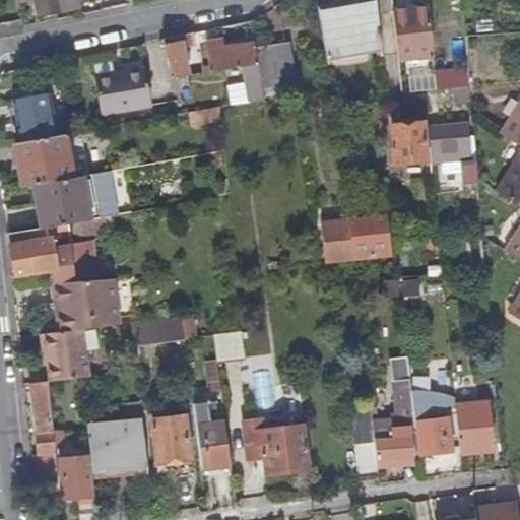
[(78,0),(16,0),(17,1),(22,0),(34,0),(38,16),(80,8),(78,0)]
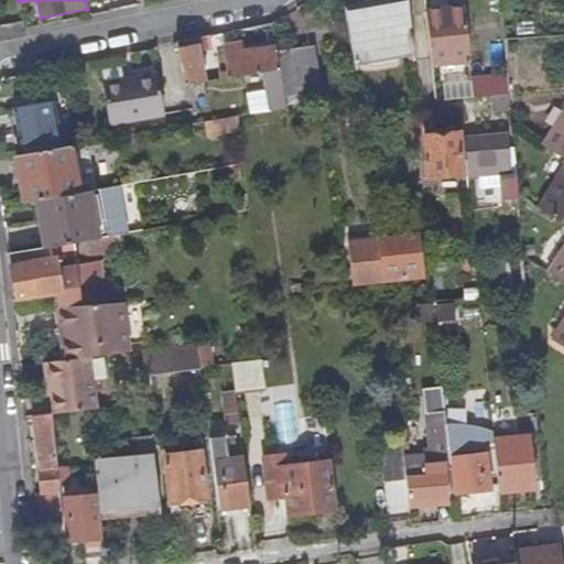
[(415,52),(408,0),(396,0),(345,9),(354,63),(415,52)]
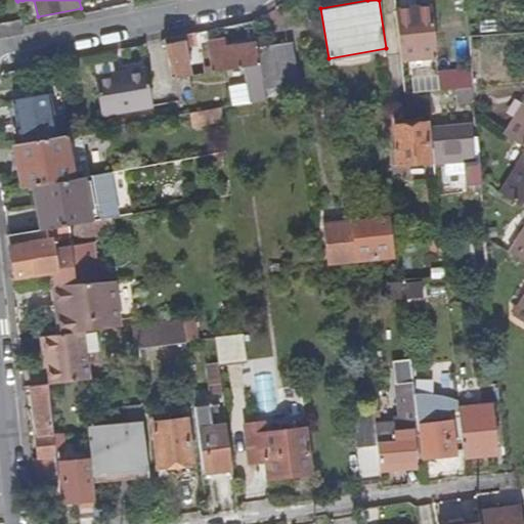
[(437,56),(432,6),(431,0),(415,0),(416,8),(395,11),(401,58),(437,56)]
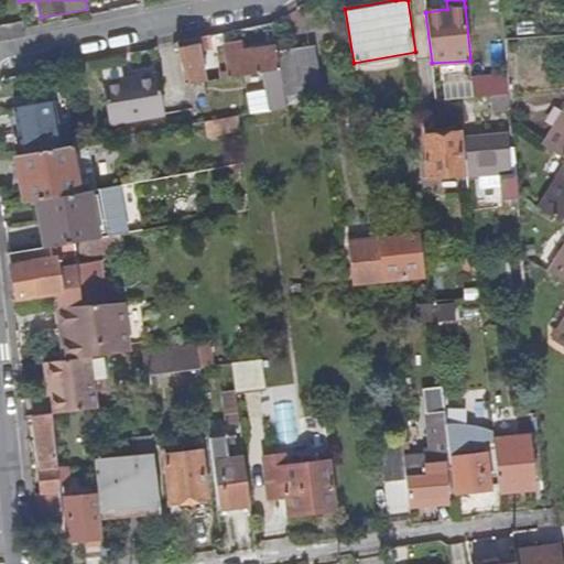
[(204,83),(198,50),(202,50),(201,39),(176,43),(177,51),(184,86),(204,83)]
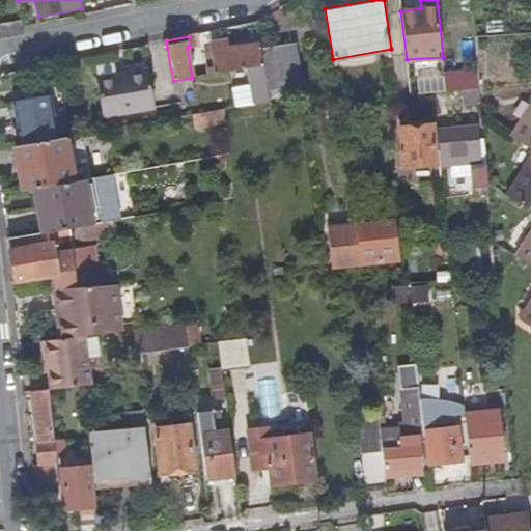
[(264,66),(259,44),(211,52),(215,74),(253,68),(264,66)]
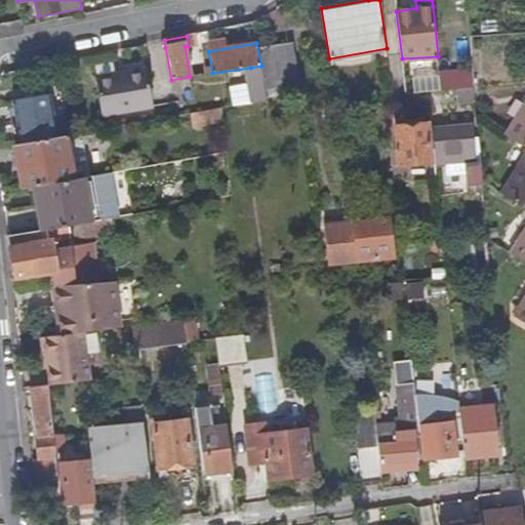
[(297,82),(293,43),(259,47),(265,86),(297,82)]
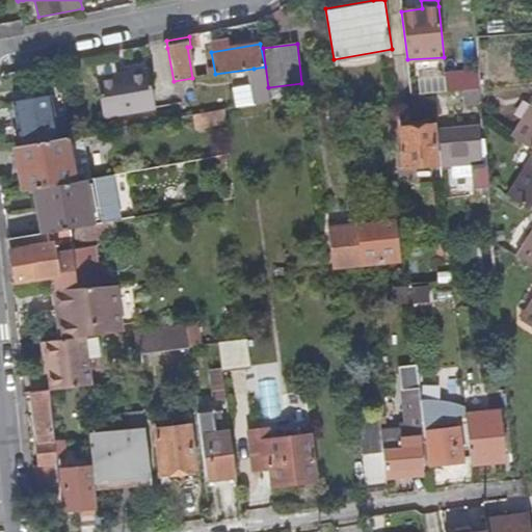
[(215,74),(211,52),(206,52),(209,76),(215,74)]
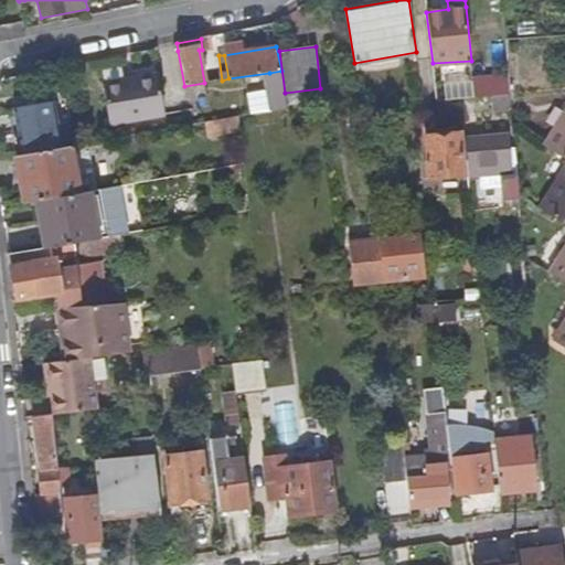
[(287,109),(285,93),(281,71),(269,73),(272,86),(267,94),(270,112),(287,109)]
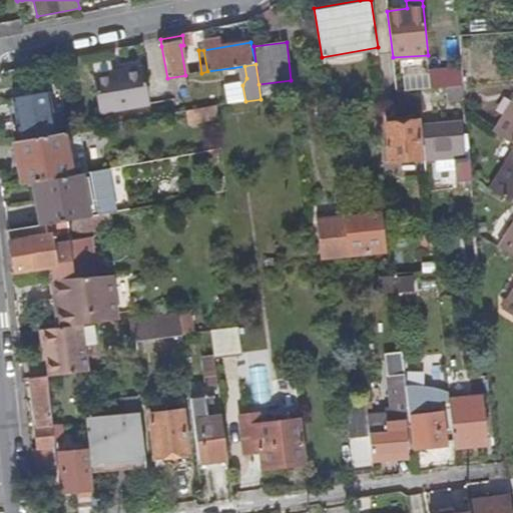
[(148,105),(141,67),(92,76),(98,113),(148,105)]
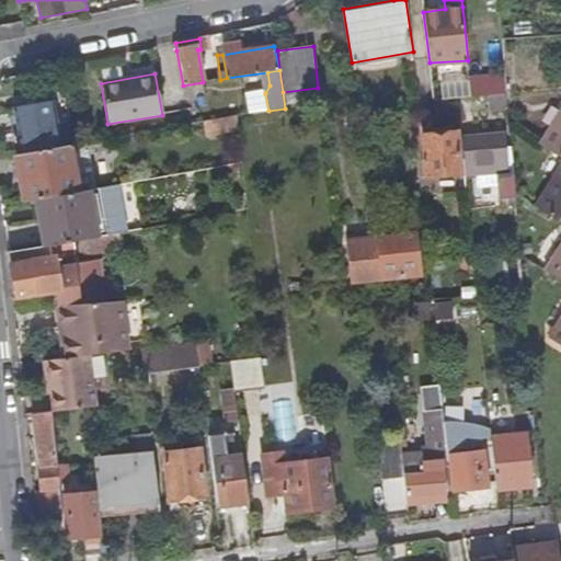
[(506,91),(505,75),(469,77),(470,86),(471,96),(489,95),(506,94),(506,91)]
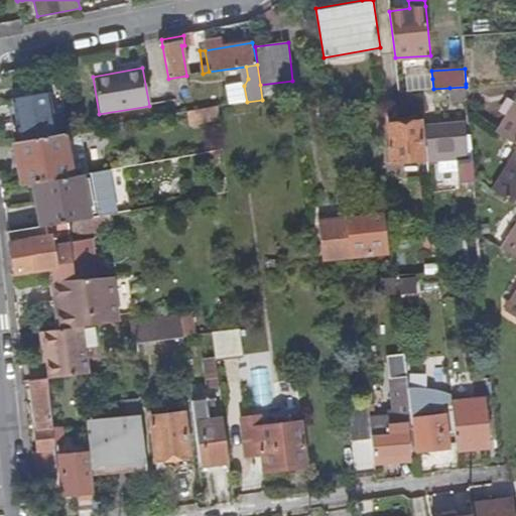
[(433,89),(432,79),(407,82),(407,92),(420,91),(433,89)]
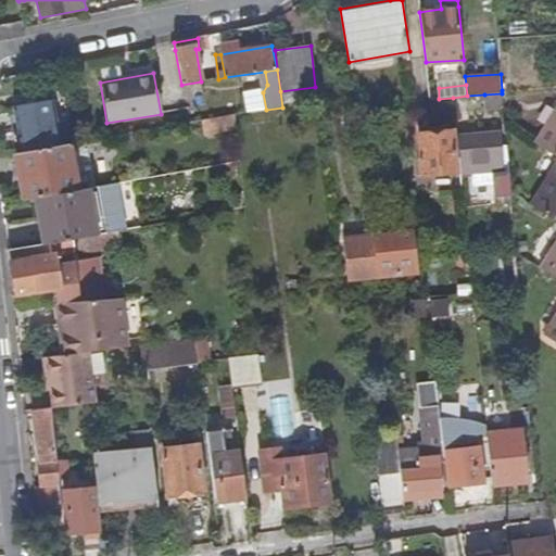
[(502,93),(484,95),(487,110),(503,108),(502,93)]
